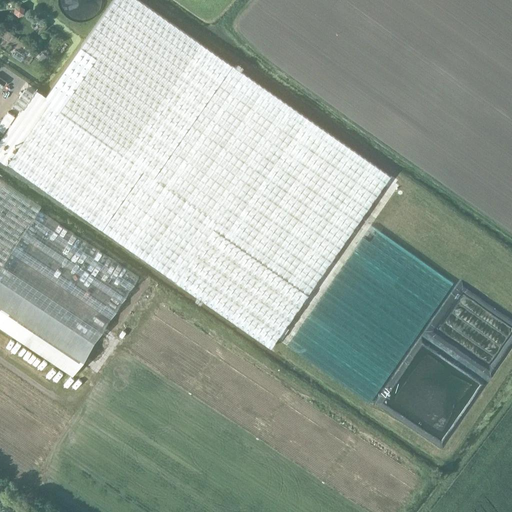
[(103,230),(176,282),(271,349),(391,176),(296,110),(138,0),(113,0),(46,96),(36,89),(0,140),(0,160),(6,165),(102,231),(103,230)]
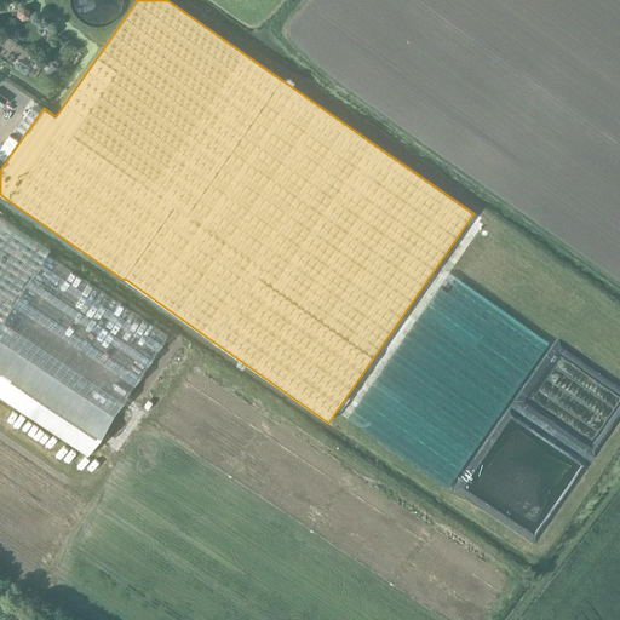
[(124,3),(124,0),(69,0),(69,3),(72,7),(74,12),(76,16),(80,19),(85,22),(90,24),(96,24),(102,24),(107,23),(112,21),(116,17),(120,12),(122,7),(124,3)]
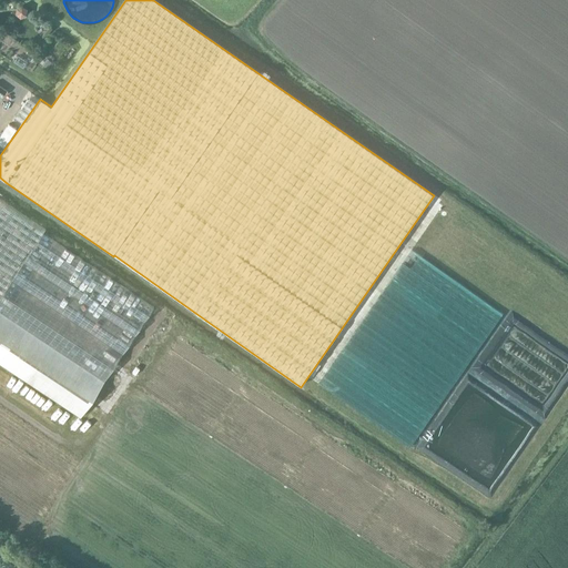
[(22,6),(17,8),(16,14),(20,19),(27,16),(28,9),(22,6)]
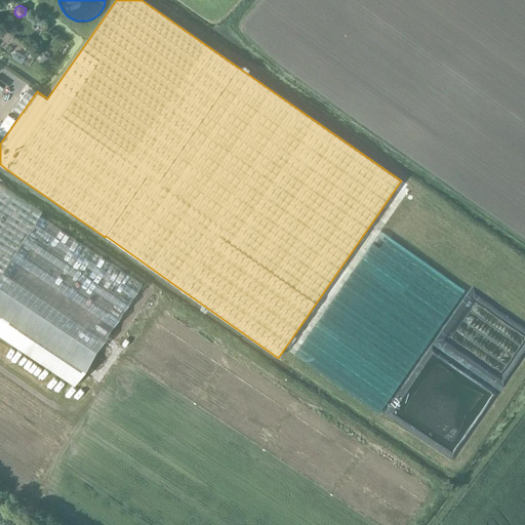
[(0,274),(40,215),(42,212),(0,184),(0,274)]
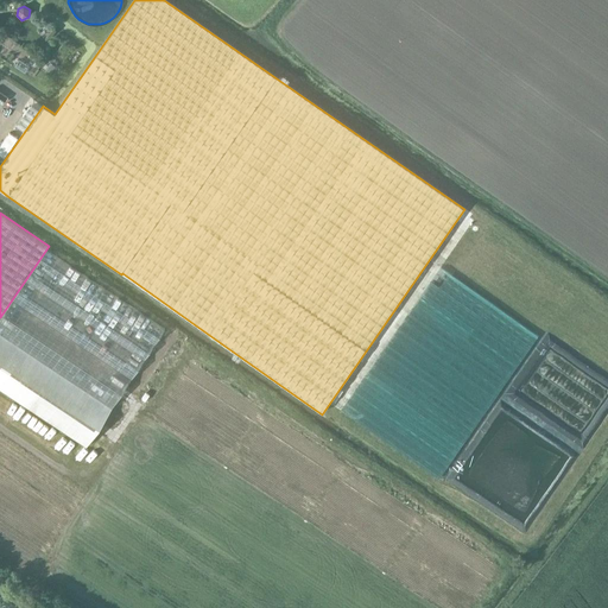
[(165,328),(46,249),(0,317),(0,388),(86,447),(165,328)]
